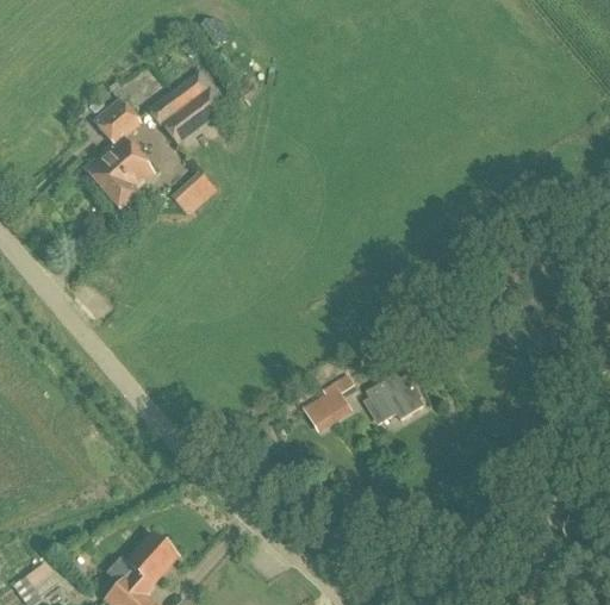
[(176,145),(224,108),(195,72),(145,106),(160,128),(161,126),(176,145)]
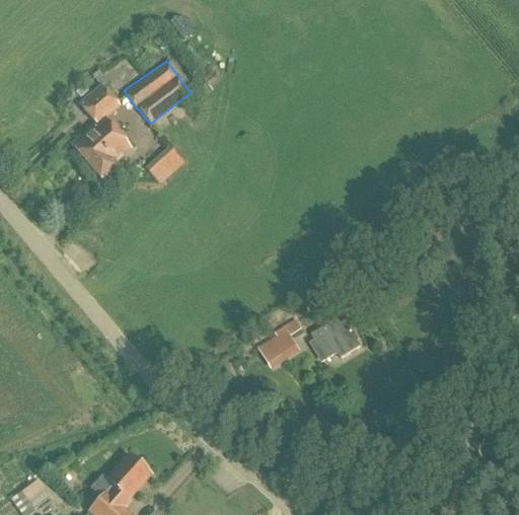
[(101,179),(118,166),(114,161),(130,147),(103,117),(118,104),(99,83),(78,101),(95,121),(70,143),(101,179)]
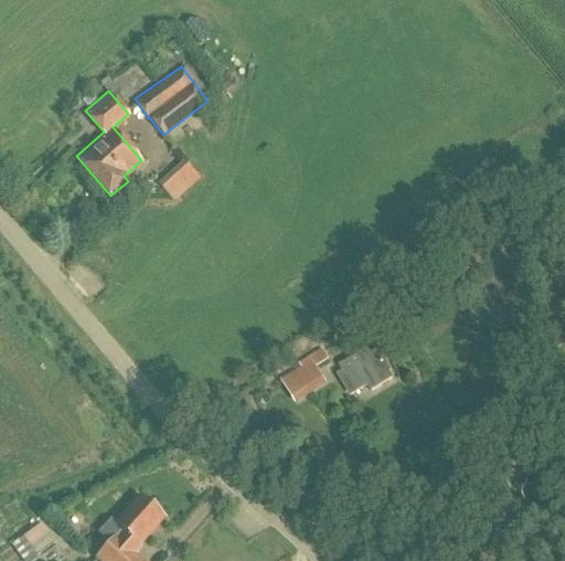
[(170,187),(184,202),(211,179),(196,163),(170,187)]
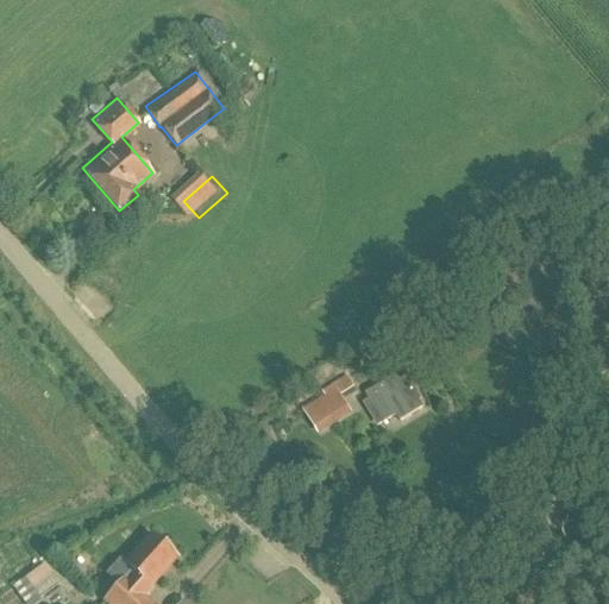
[(325,392),(302,407),(318,432),(353,411),(341,391),(355,383),(347,372),(322,388),(325,392)]
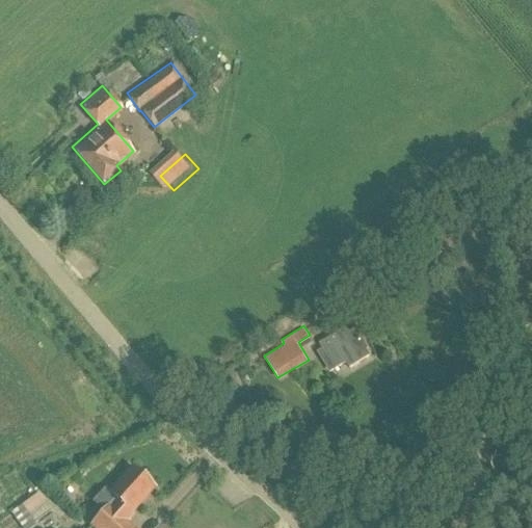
[(348,333),(345,326),(321,341),(324,346),(319,350),(330,368),(345,360),(348,365),(368,352),(365,346),(354,328),(348,333)]
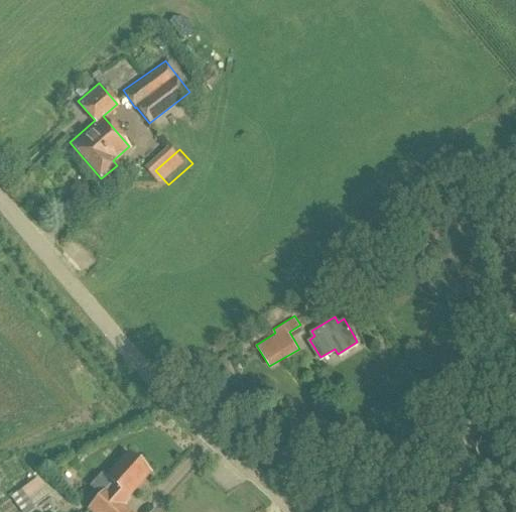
[(91,511),(135,511),(124,503),(127,499),(126,498),(150,471),(126,451),(103,477),(109,481),(86,507),(91,511)]
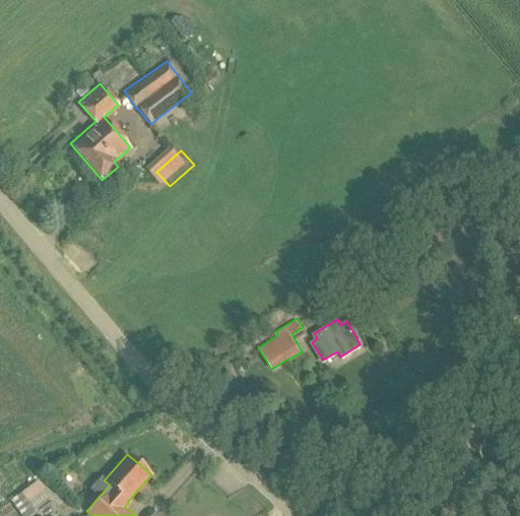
[(30,506),(20,492),(10,499),(22,515),(25,515),(34,510),(30,506)]
